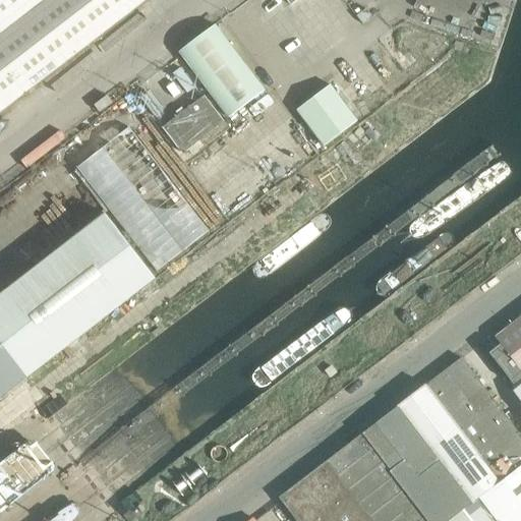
[(0,0),(0,110),(129,11),(143,0),(0,0)]
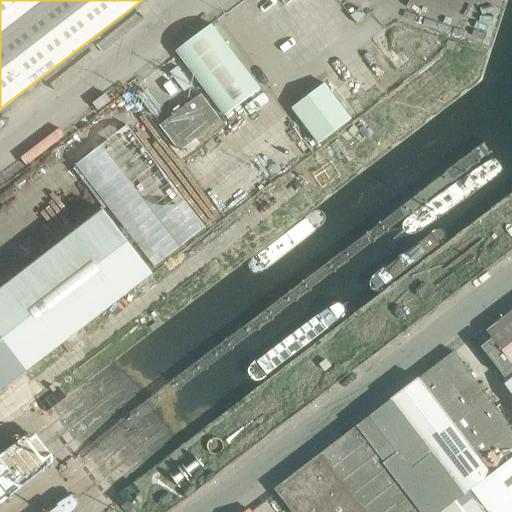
[(260,89),(211,24),(176,50),(224,115),(260,89)]
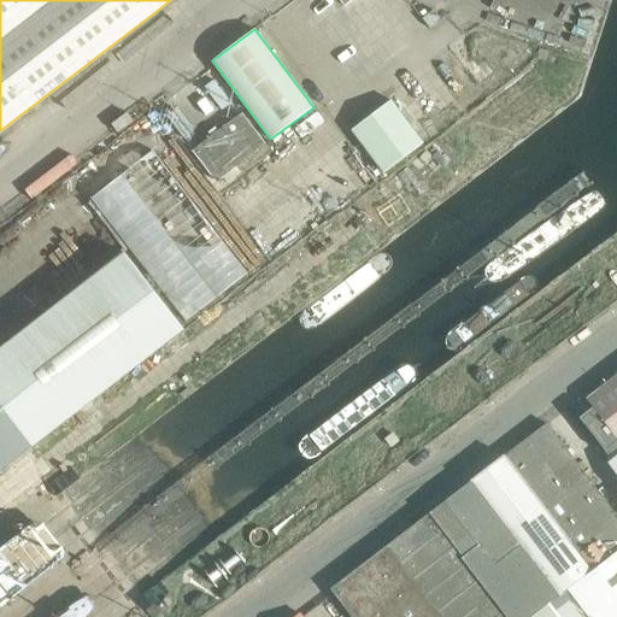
[(391,100),(352,129),(383,172),(423,144),(391,100)]
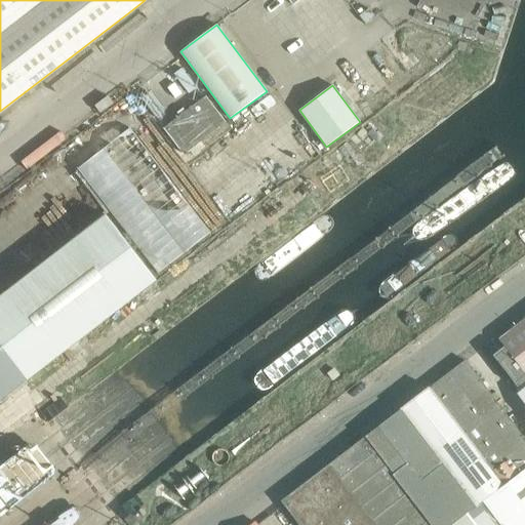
[(206,96),(164,128),(183,154),(225,121),(206,96)]
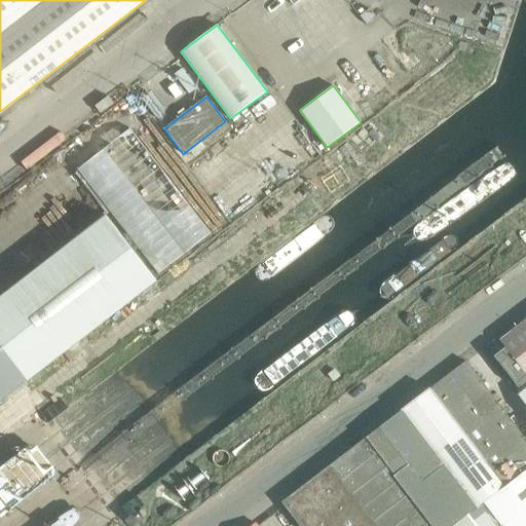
[(129,128),(77,168),(158,273),(211,232),(129,128)]
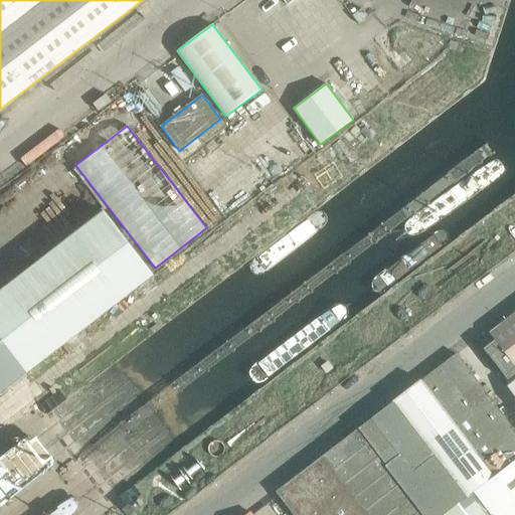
[(153,275),(105,211),(0,292),(0,339),(26,373),(92,322),(153,275)]
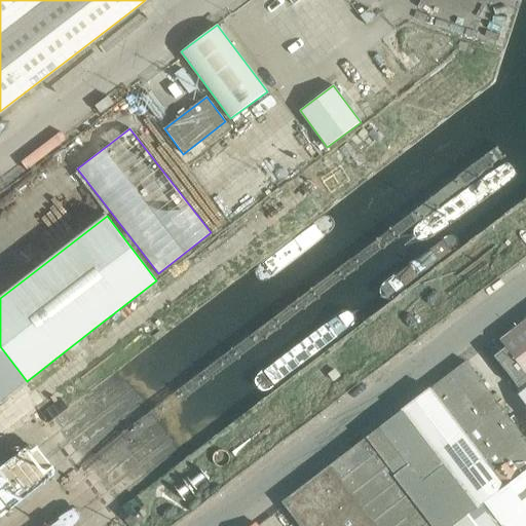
[(525,320),(500,341),(525,374),(525,320)]
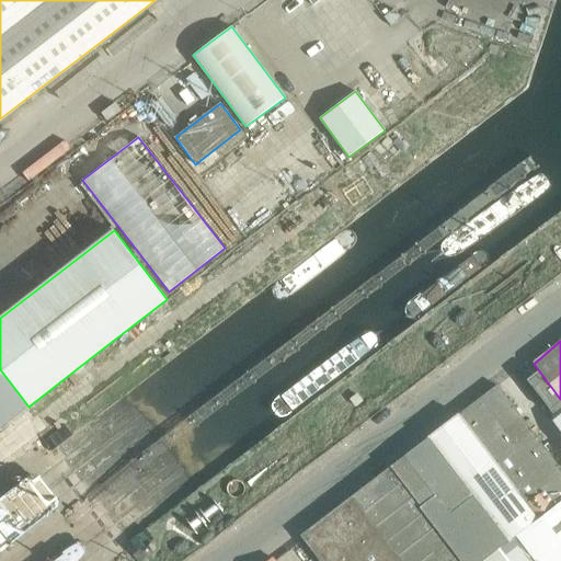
[(560,467),(497,385),(459,414),(538,516),(560,499),(560,467)]
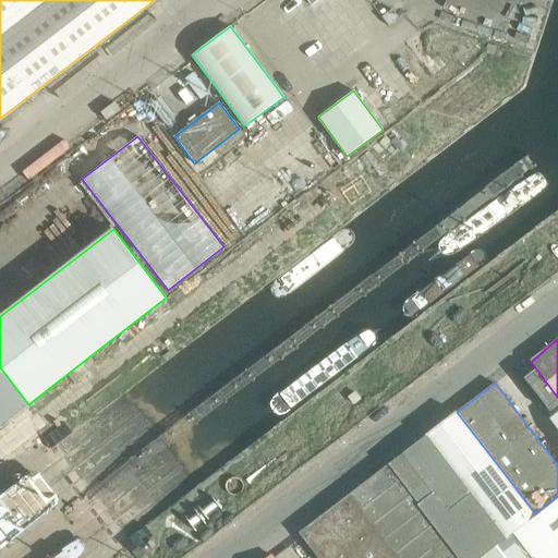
[(456,413),(431,432),(403,453),(433,494),(419,505),(388,464),(351,493),(375,524),(400,557),(477,557),(523,524),(535,514),(456,413)]
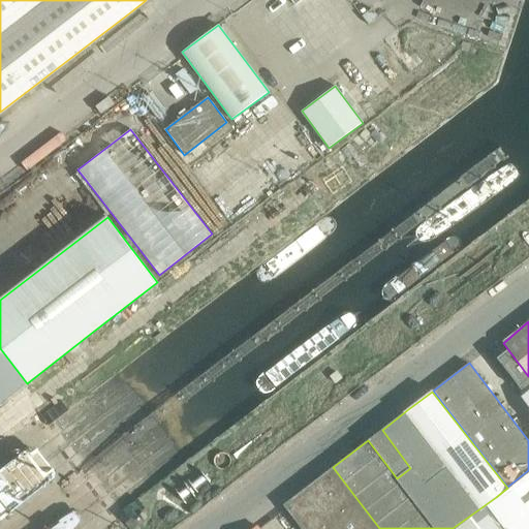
[(379,528),(355,497),(333,467),(294,497),(283,505),(302,528),(258,528),(256,525),(251,528),(379,528)]
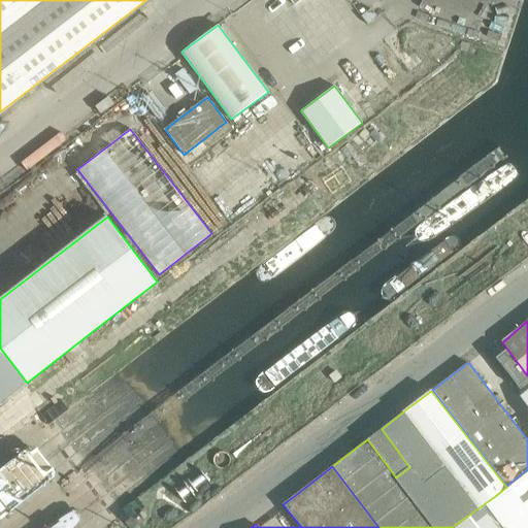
[(527,527),(527,472),(455,527),(527,527)]
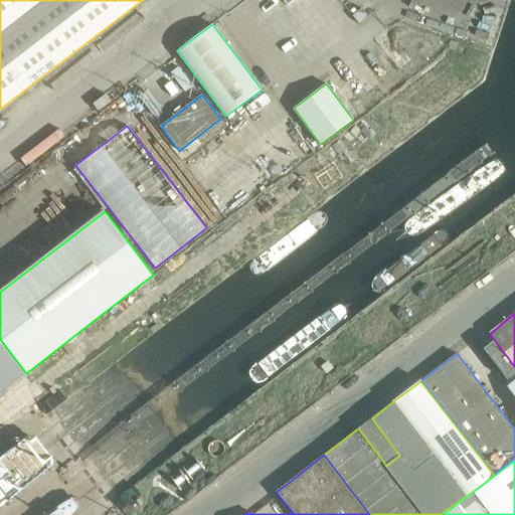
[(79,470),(73,462),(64,469),(70,477),(79,470)]
